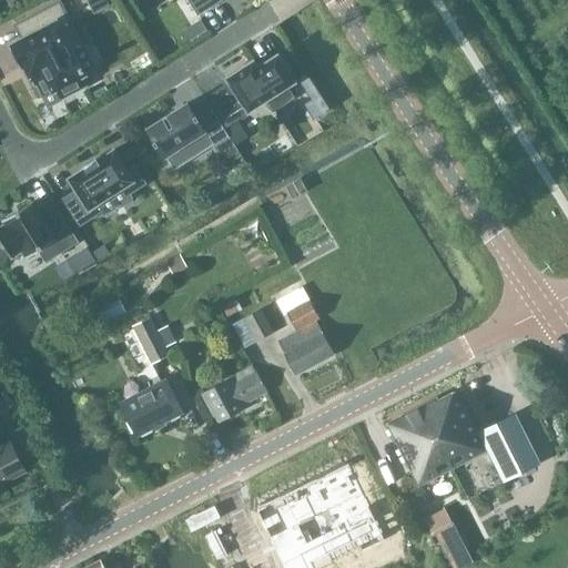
[(105,0),(88,0),(95,13),(109,6),(105,0)]
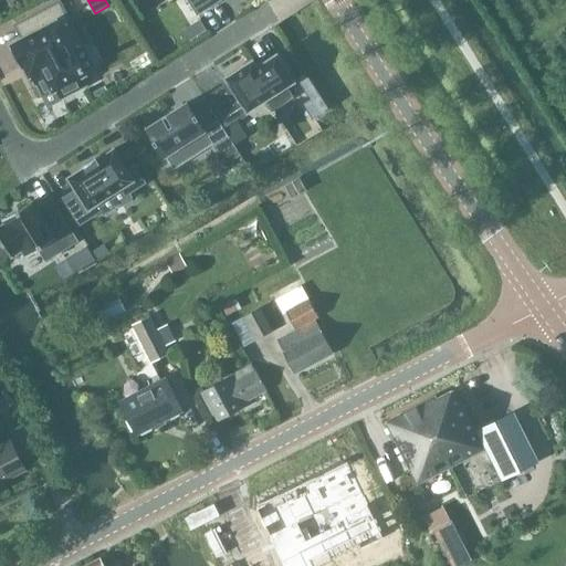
[(188,0),(198,14),(220,0),(188,0)]
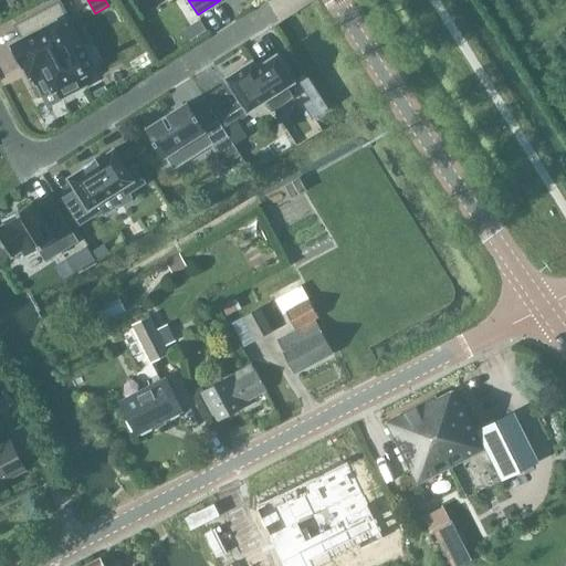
[(66,97),(82,90),(81,87),(86,85),(81,75),(83,74),(82,72),(84,71),(82,66),(80,67),(72,53),(84,46),(60,1),(14,25),(23,41),(11,46),(21,66),(24,64),(35,84),(38,83),(45,94),(55,88),(61,98),(65,96),(66,97)]
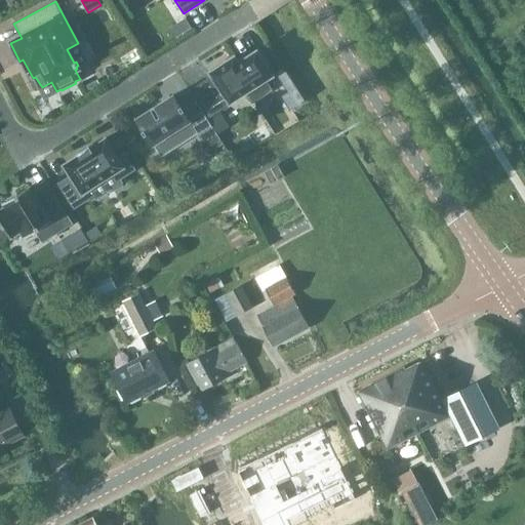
[(186,19),(174,26),(180,35),(191,29),(186,19)]
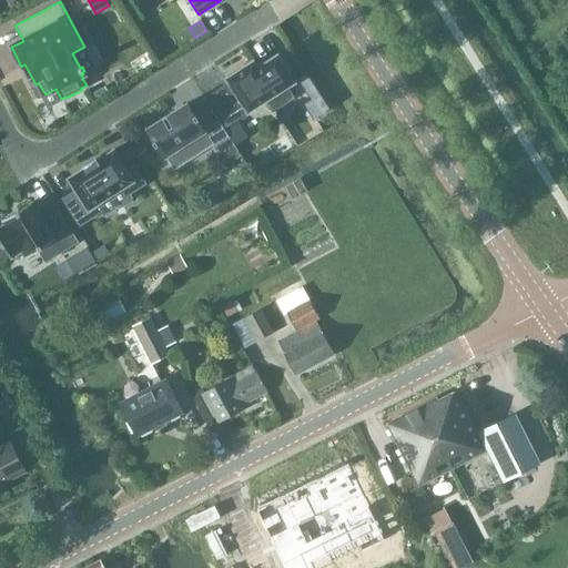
[(259,69),(252,73),(269,99),(267,100),(274,110),(293,98),(286,88),(293,83),(295,82),(294,81),(279,57),(277,56),(276,57),(257,69),(259,69)]
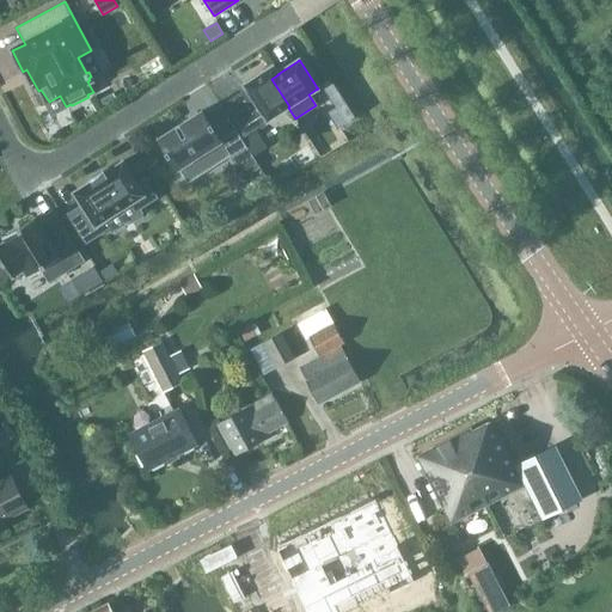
[(248,90),(221,105),(242,138),(256,128),(288,108),(289,106),(271,79),(279,74),(277,74),(274,68),(275,68),(274,66),(271,67),(246,84),(244,85),(245,86),(248,90)]
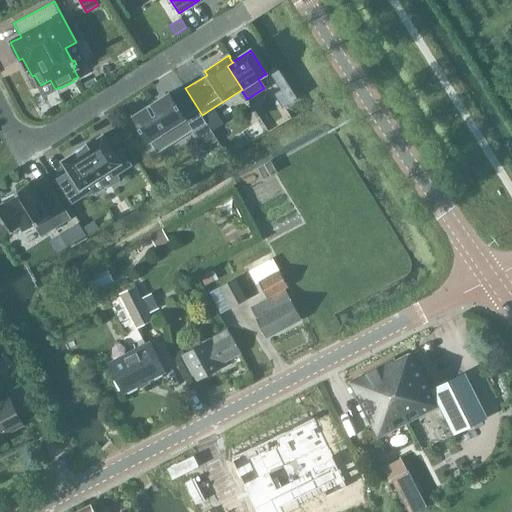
[(270,72),(281,89),(289,84),(278,66),(270,72)]
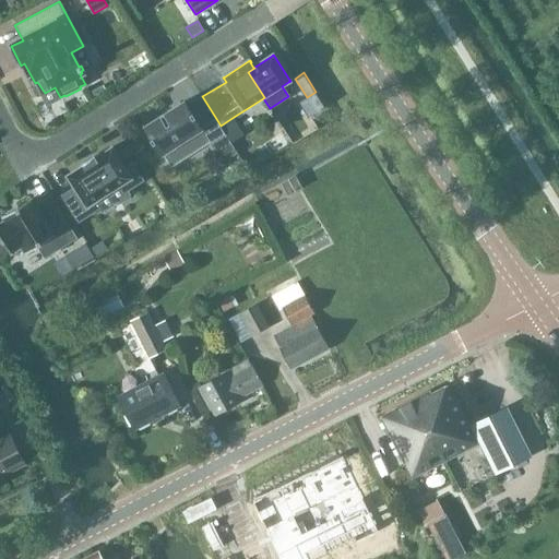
[(318,99),(310,105),(314,113),(322,107),(318,99)]
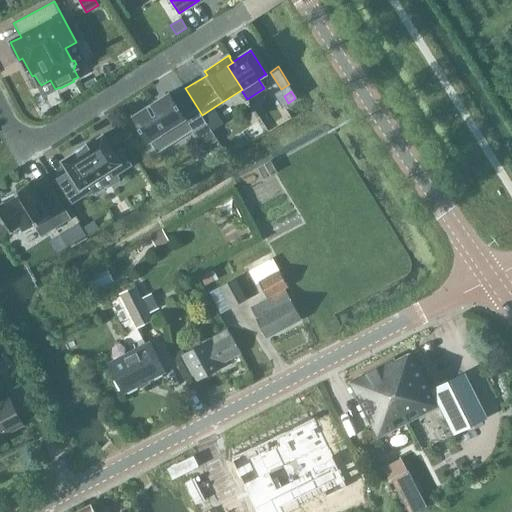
[(133,116),(150,142),(185,119),(193,132),(207,123),(192,100),(179,107),(177,103),(175,104),(169,94),(133,116)]
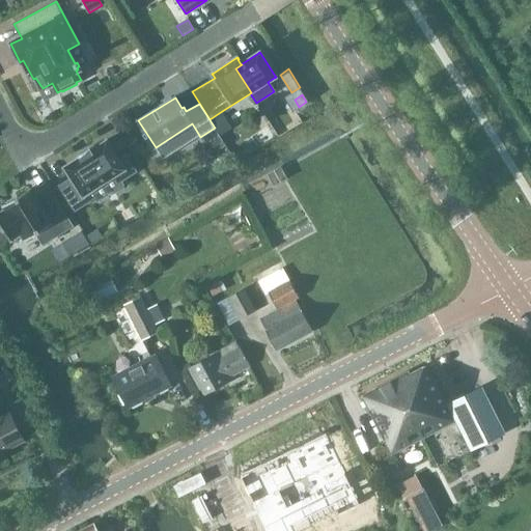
[(222,114),(212,121),(220,135),(231,129),(222,114)]
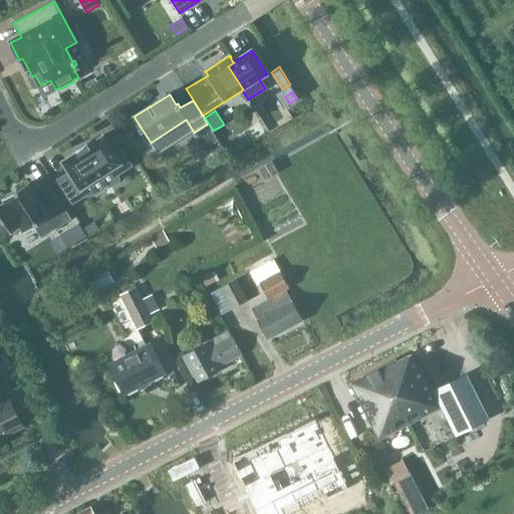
[(57,180),(72,204),(93,191),(89,184),(111,170),(116,177),(132,167),(121,151),(115,155),(104,138),(103,136),(101,137),(102,137),(64,161),(63,161),(62,162),(63,164),(63,163),(69,173),(57,180)]
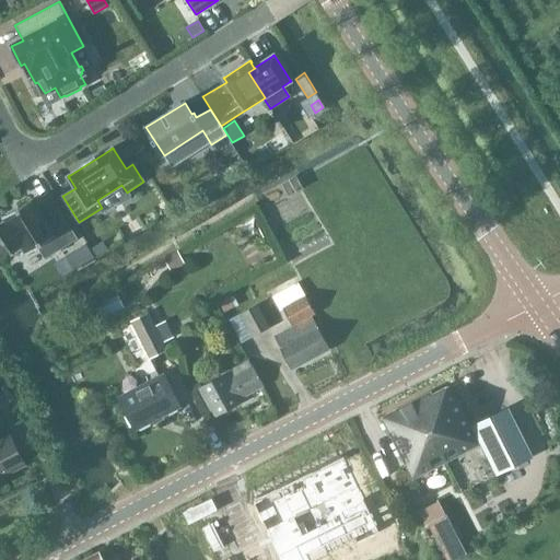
[(296,176),(282,184),(289,197),(303,188),(296,176)]
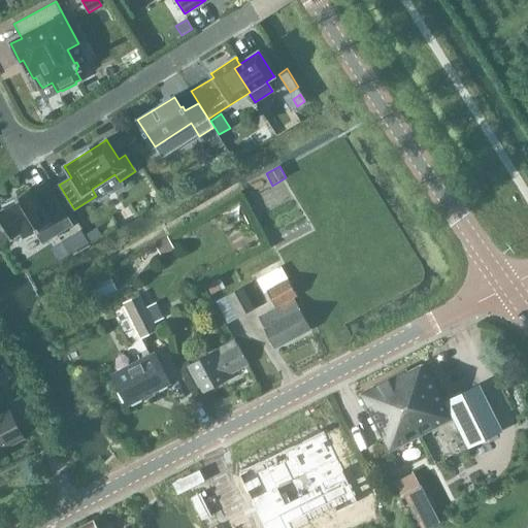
[(0,223),(10,240),(21,233),(25,240),(51,224),(57,234),(72,225),(47,187),(34,195),(30,189),(3,205),(5,209),(0,211),(0,223)]
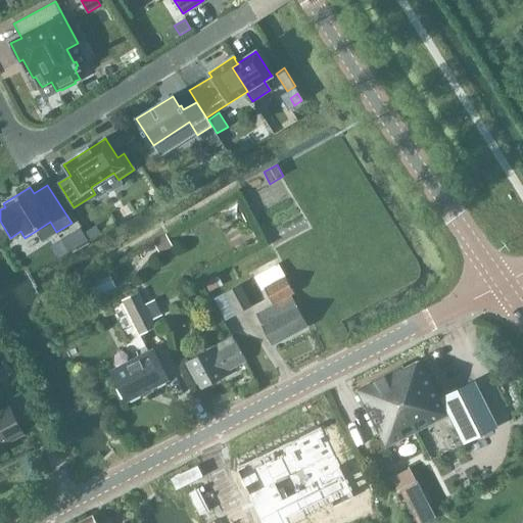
[(96,226),(86,233),(91,239),(100,233),(96,226)]
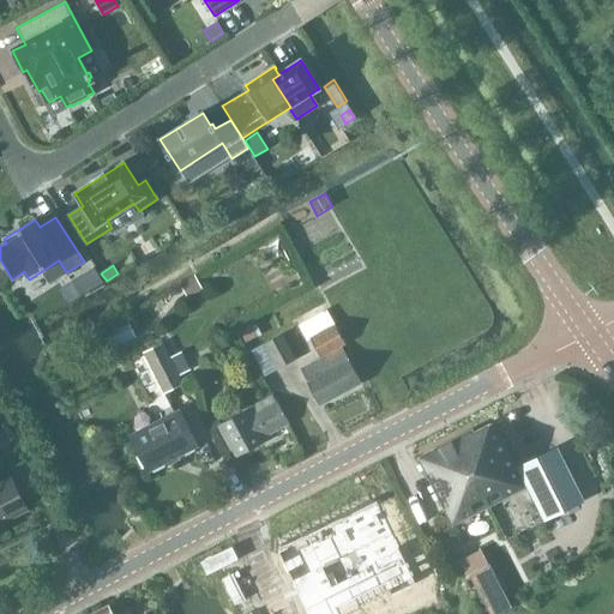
[(85,293),(103,283),(95,268),(77,278),(85,293)]
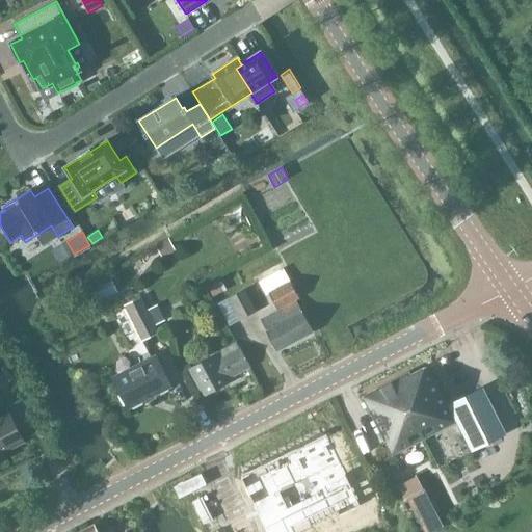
[(169,238),(157,245),(163,257),(176,249),(169,238)]
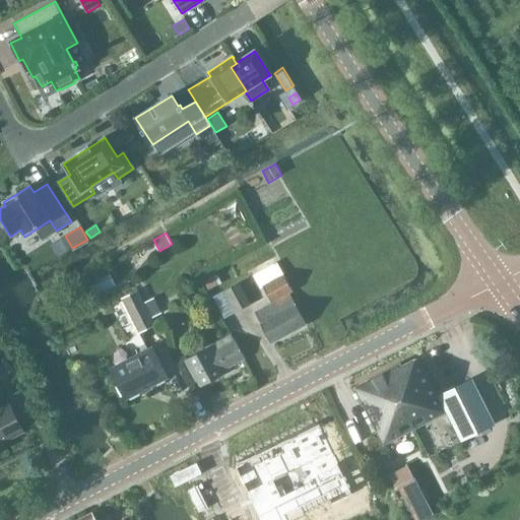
[(106,270),(85,280),(93,297),(114,286),(106,270)]
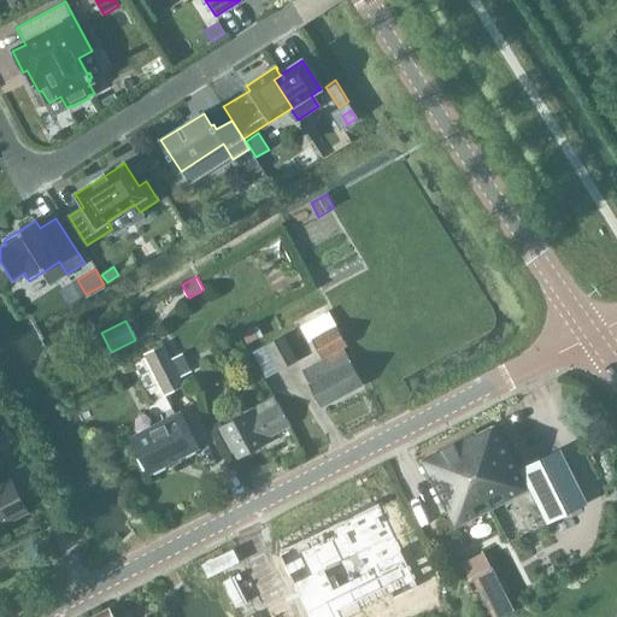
[(253,325),(242,333),(248,345),(260,339),(253,325)]
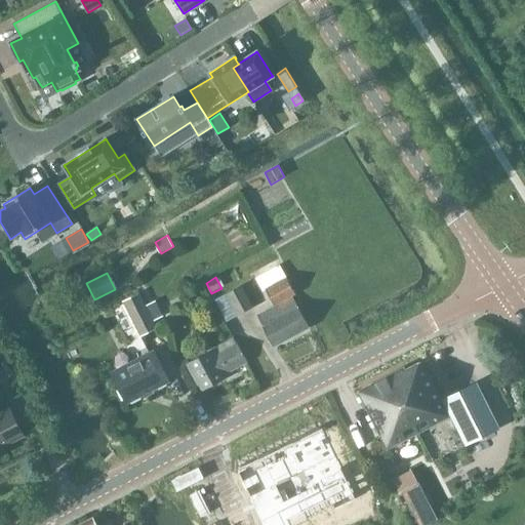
[(275,306),(258,315),(265,326),(264,327),(274,347),(310,327),(298,308),(292,296),(295,294),(287,278),(266,289),(275,306)]
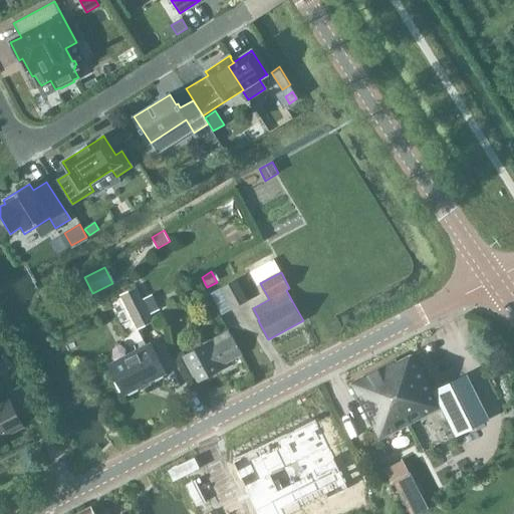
[(221,287),(232,309),(247,301),(236,279),(221,287)]
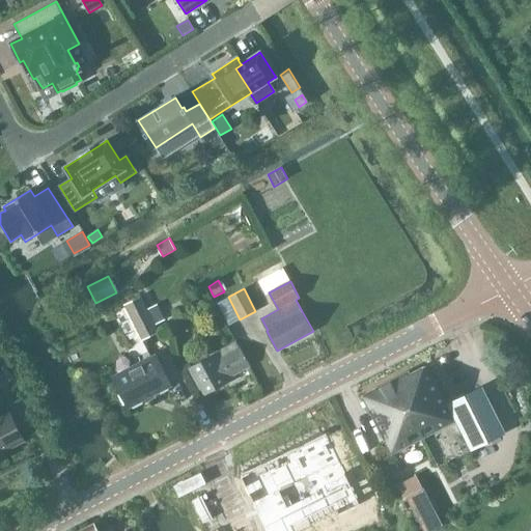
[(148,313),(140,298),(126,305),(142,338),(157,331),(154,325),(148,313)]
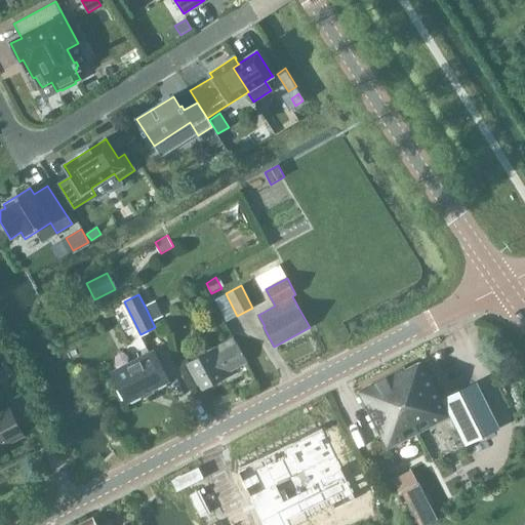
[(156,306),(147,310),(152,321),(162,316),(156,306)]
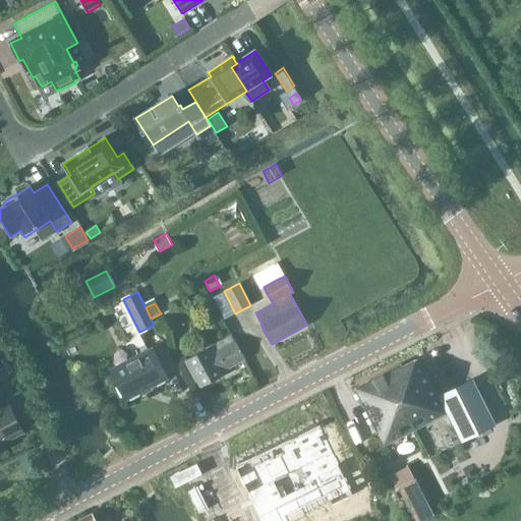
[(232,336),(186,360),(201,388),(223,377),(221,372),(245,360),(245,359),(244,359),(232,336)]
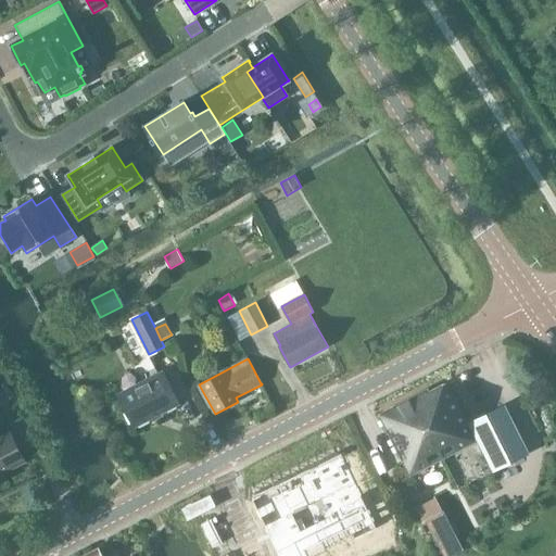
[(135,427),(179,404),(163,373),(118,395),(135,427)]
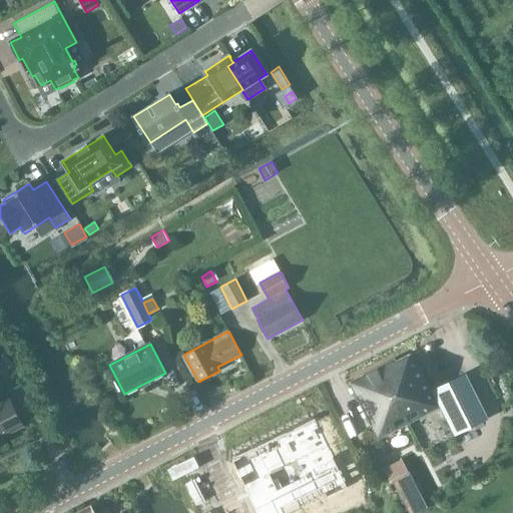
[(350,383),(379,439),(439,407),(438,406),(441,404),(456,435),(487,419),(464,375),(432,391),(412,354),(397,362),(396,359),(350,383)]
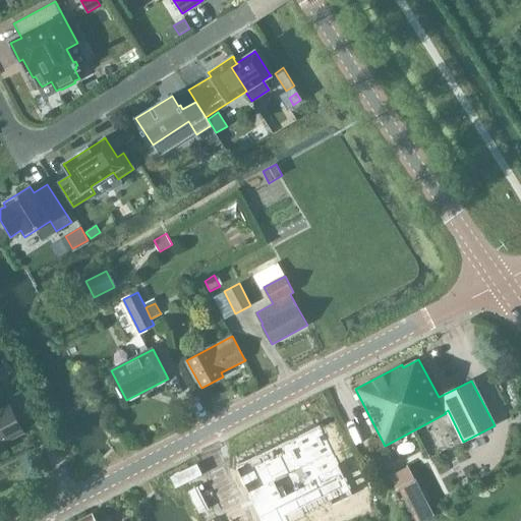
[(44,405),(34,410),(40,421),(50,416),(44,405)]
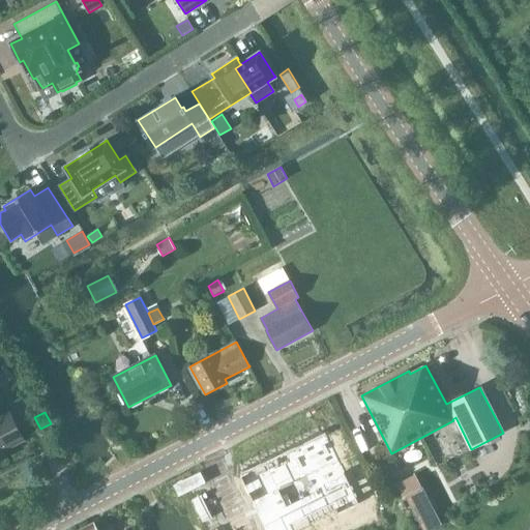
[(0,460),(4,459),(1,451),(24,440),(10,414),(0,419),(0,460)]
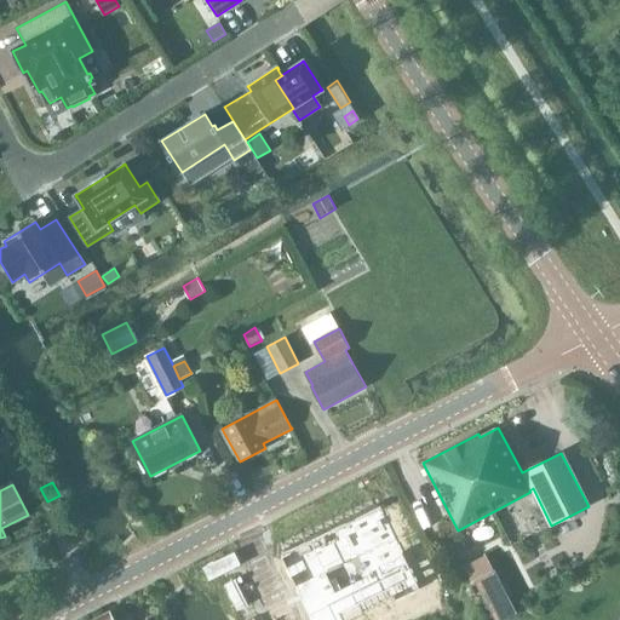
[(280,557),(310,619),(411,619),(431,610),(382,507),(280,557)]
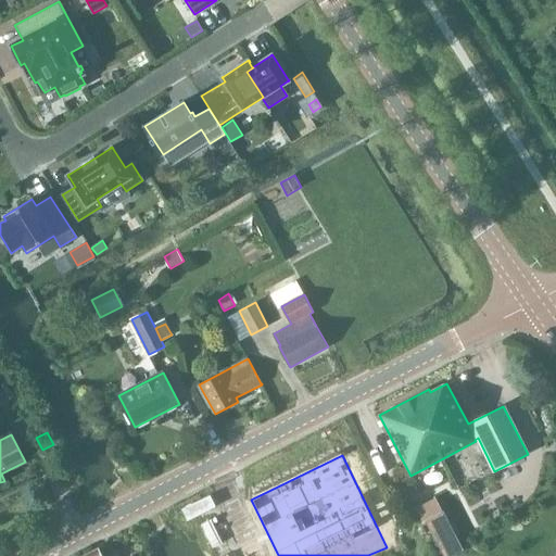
[(436,500),(417,510),(422,521),(424,521),(442,512),(436,500)]
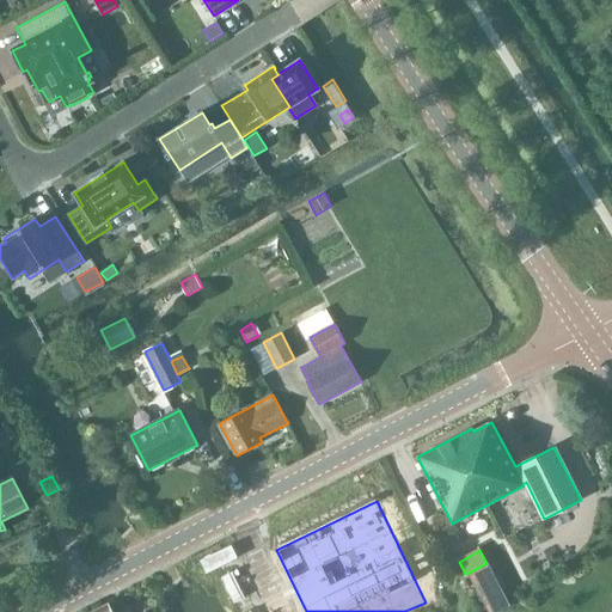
[(487,563),(466,574),(485,611),(495,611),(508,606),(487,563)]
